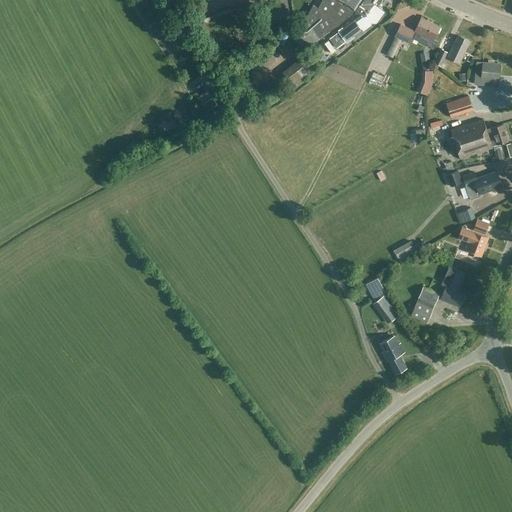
[(319,40),(325,37),(323,34),(339,25),(354,10),(360,0),(321,0),(318,7),(313,5),(302,25),(307,28),(301,39),(306,47),(319,39),(319,40)]
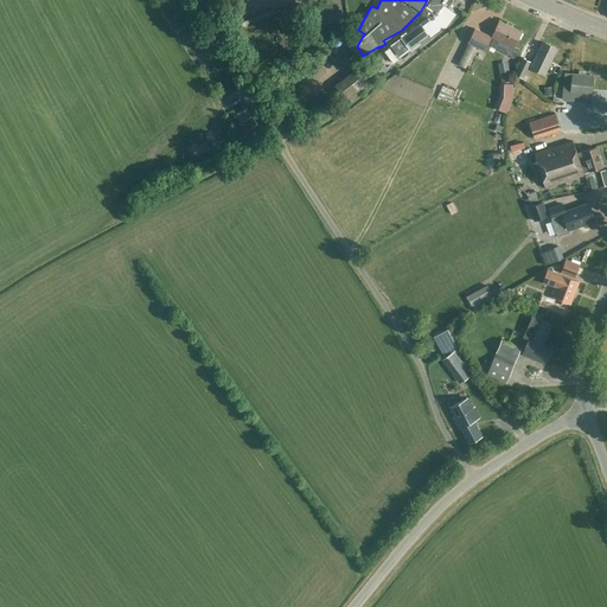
[(425,14),(432,20),(443,4),(448,7),(454,0),(429,0),(420,14),(422,17),(425,14)]
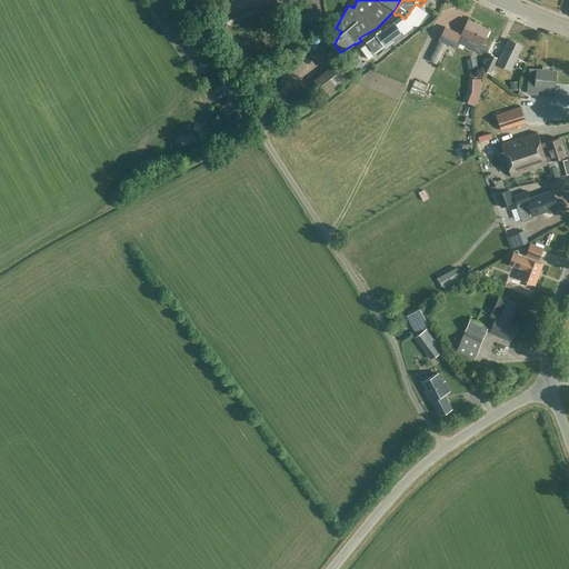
[(319,11),(289,17),(291,29),(321,25),(319,11)]
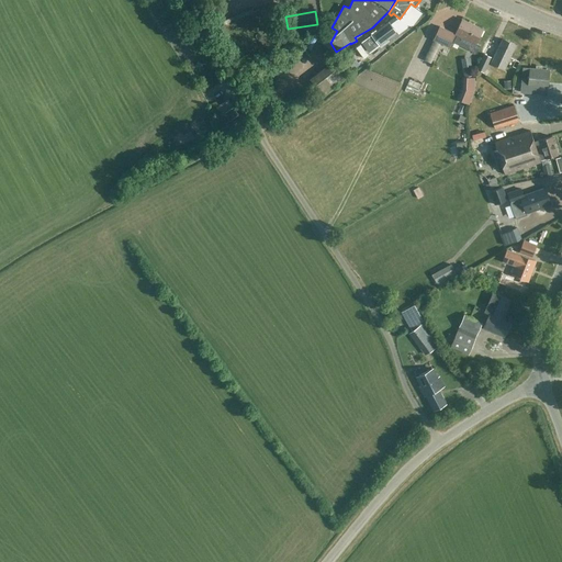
[(465,48),(474,53),(476,54),(481,45),(476,43),(483,30),(462,19),(456,34),(439,26),(436,35),(433,41),(450,48),(453,42),(465,48)]
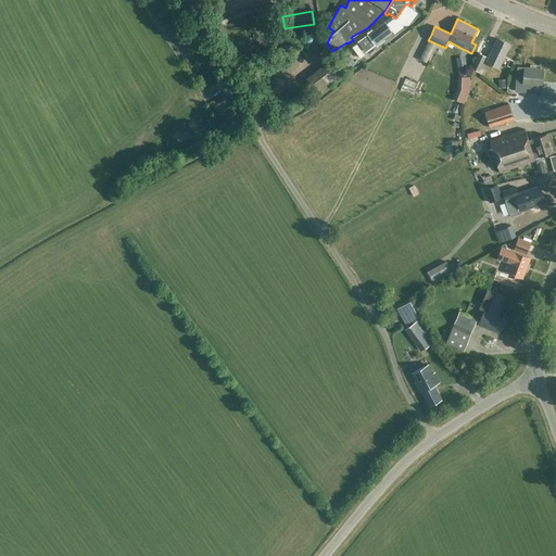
[(384,22),(367,35),(376,46),(393,32),(384,22)]
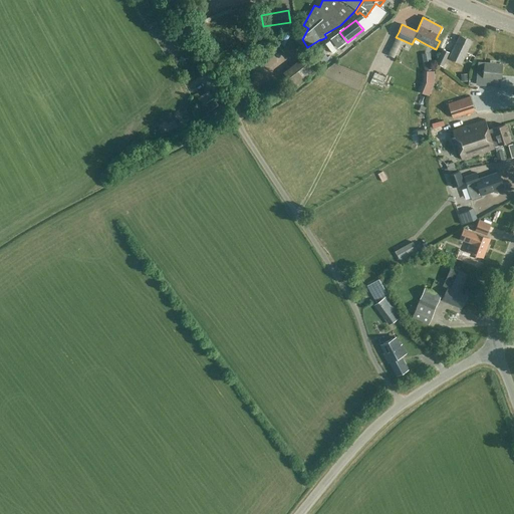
[(297,27),(289,35),(296,42),(304,34),(297,27)]
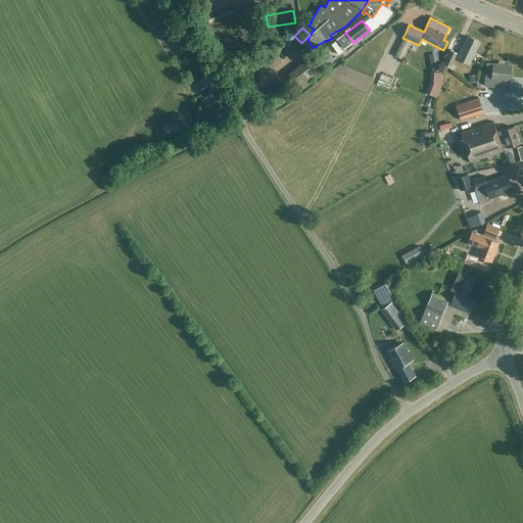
[(458,58),(469,64),(480,42),(468,37),(458,58)]
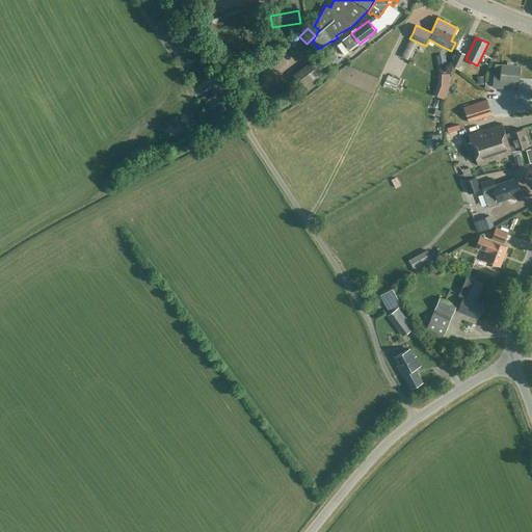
[(463,69),(460,67),(466,54),(458,51),(451,65),(456,68),(455,71),(461,74),(463,69)]
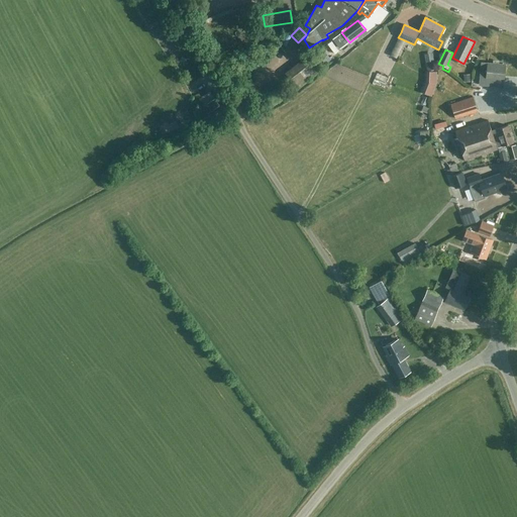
[(435,70),(432,54),(424,55),(427,72),(435,70)]
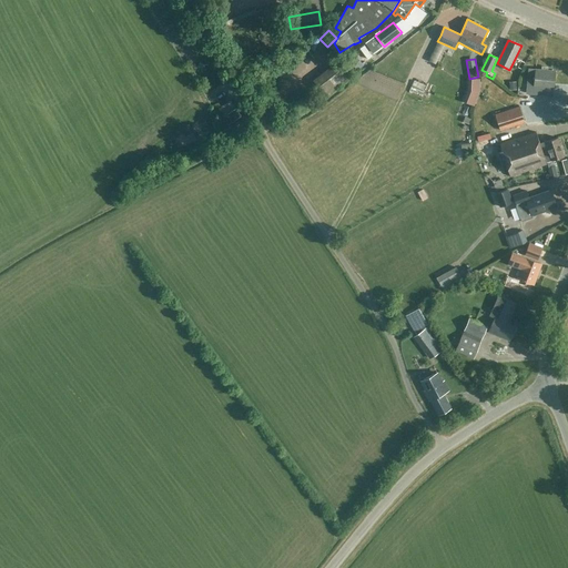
[(337,64),(315,82),(325,95),(347,78),(337,64)]
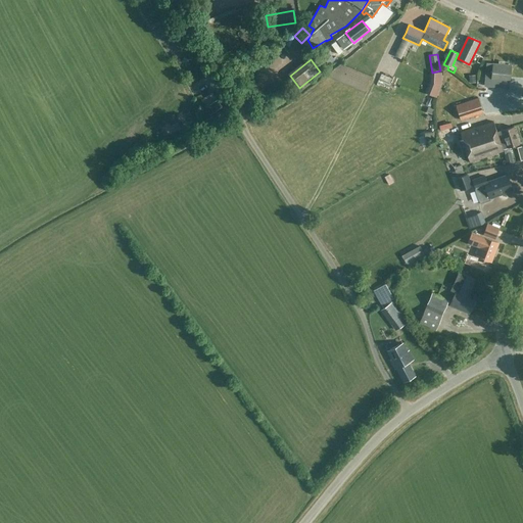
[(486,63),(484,86),(509,88),(509,81),(510,81),(511,65),(492,63),(492,64),(486,63)]
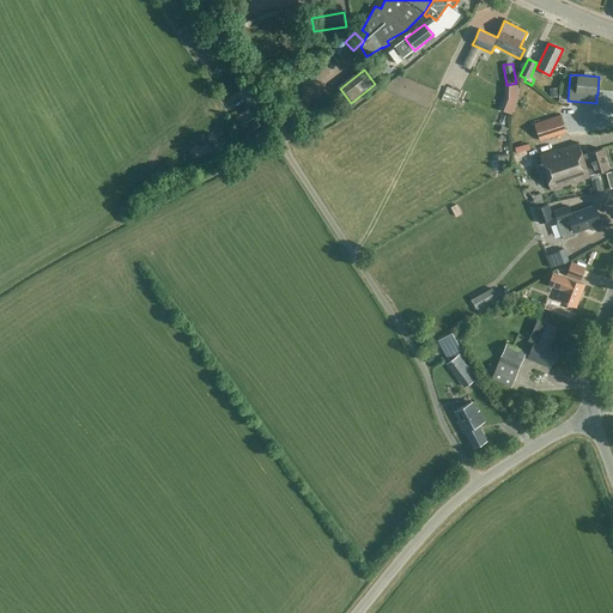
[(456,84),(453,91),(466,97),(469,89),(456,84)]
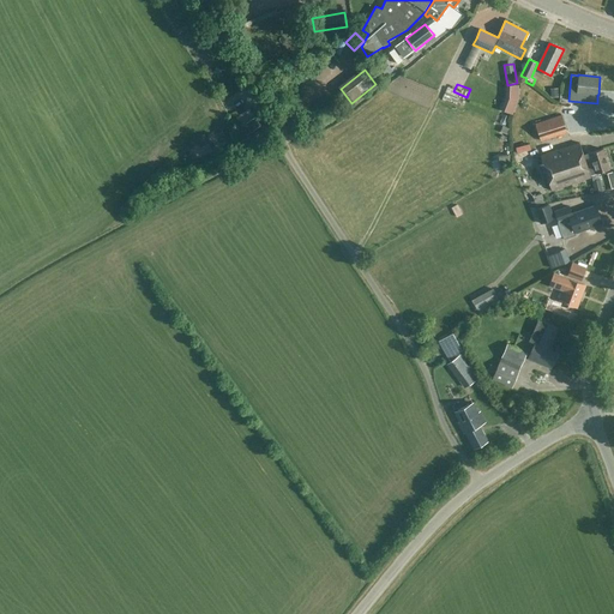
[(506,85),(506,96),(500,110),(512,115),(517,101),(518,86),(506,85)]
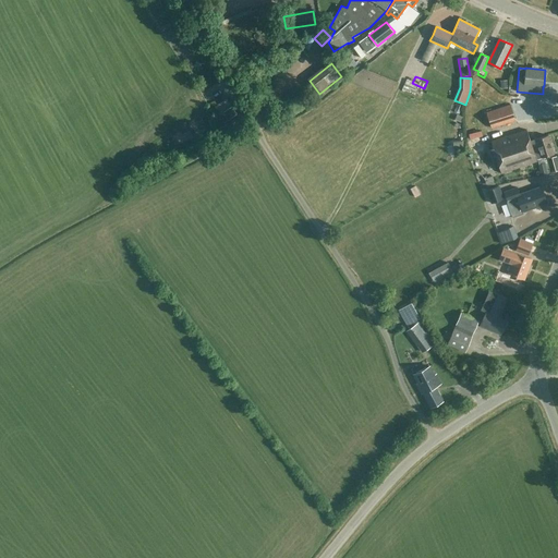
[(487,112),(493,128),(516,120),(510,105),(487,112)]
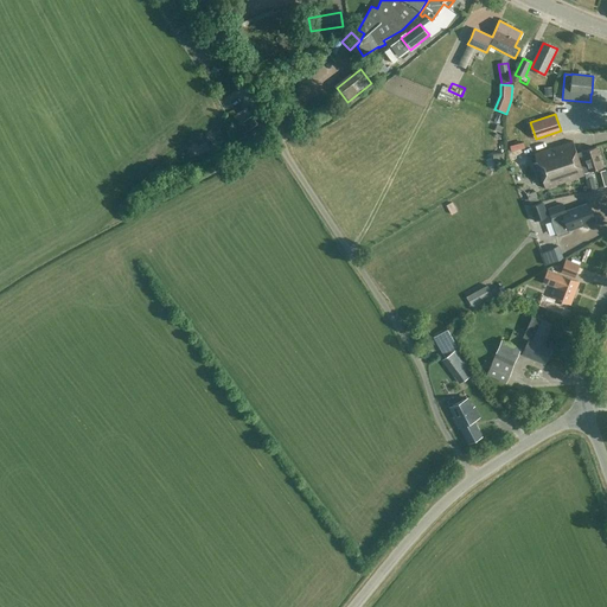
[(251,115),(238,125),(244,134),(257,125),(251,115)]
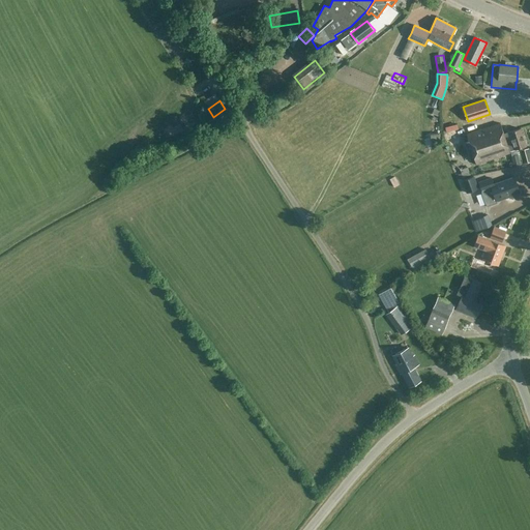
[(500,123),(467,135),(476,165),(510,153),(509,151),(526,146),(521,128),(504,134),(500,123)]
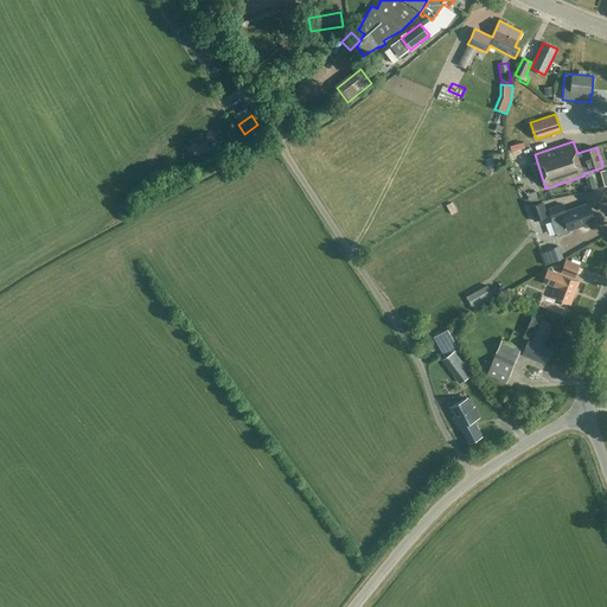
[(522,157),(532,153),(531,147),(519,152),(522,157)]
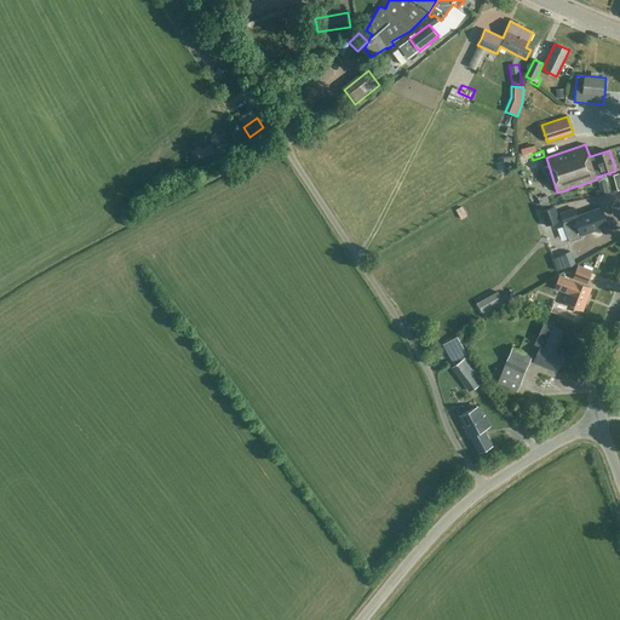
[(607,182),(597,183),(600,195),(612,191),(610,185),(608,187),(607,182)]
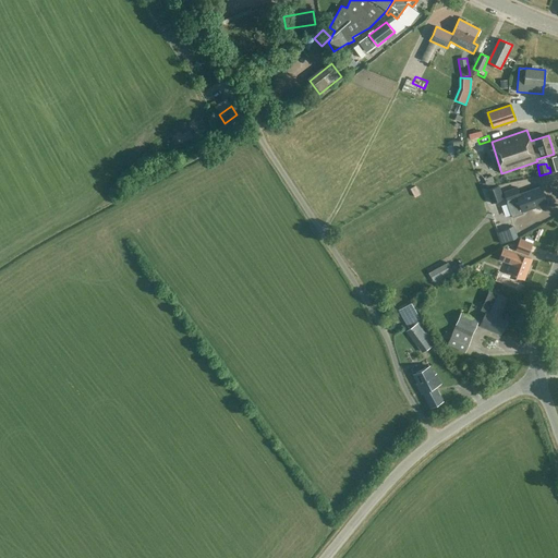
[(481,189),(495,184),(493,177),(477,181),(481,189)]
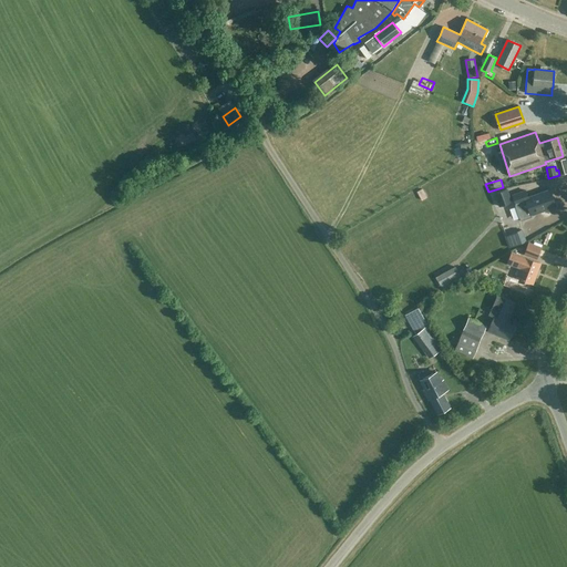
[(431,186),(425,189),(430,197),(435,194),(431,186)]
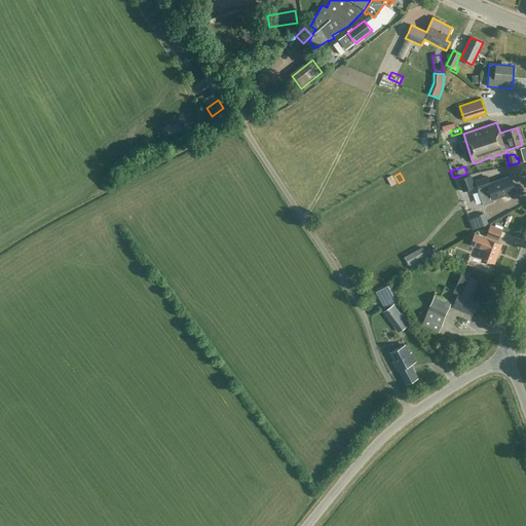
[(475,188),(471,175),(458,179),(462,192),(475,188)]
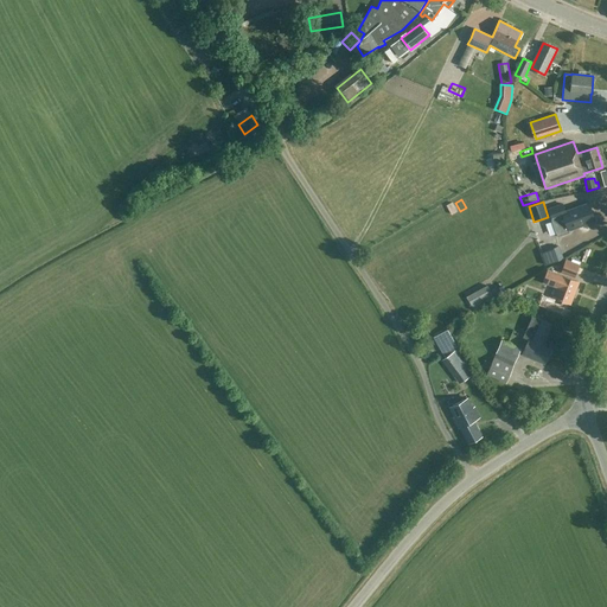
[(569,232),(568,231),(595,221),(588,203),(566,211),(563,204),(549,209),(553,219),(551,219),(557,237),(569,232)]
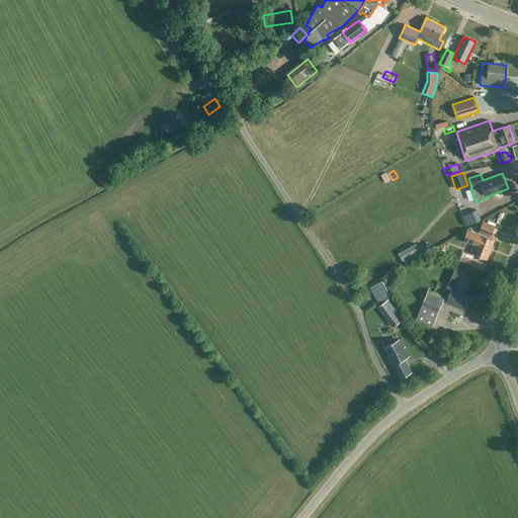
[(481,222),(478,210),(461,216),(465,227),(481,222)]
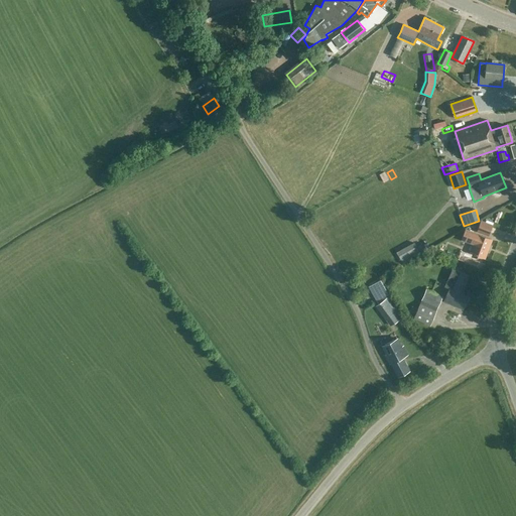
[(478,231),(489,235),(492,226),(481,222),(478,231)]
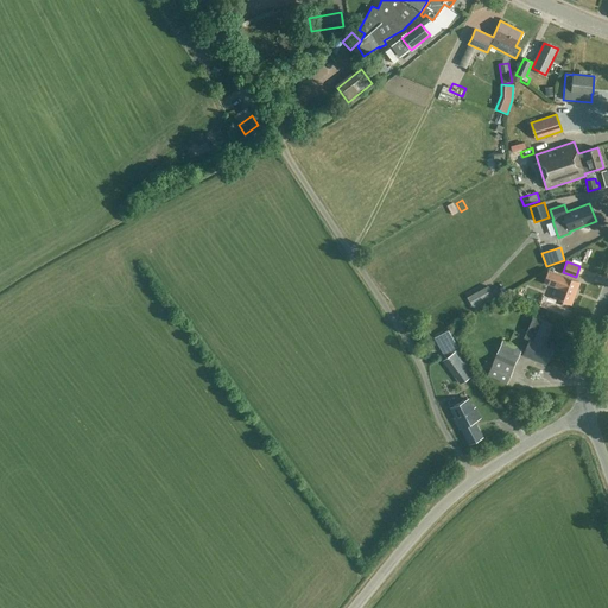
[(580,282),(563,276),(549,271),(544,283),(558,287),(555,298),(571,304),(580,282)]
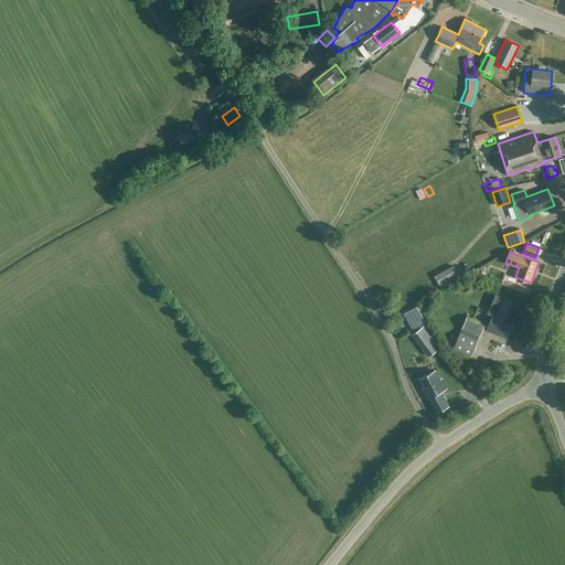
[(454,266),(434,276),(441,289),(460,278),(454,266)]
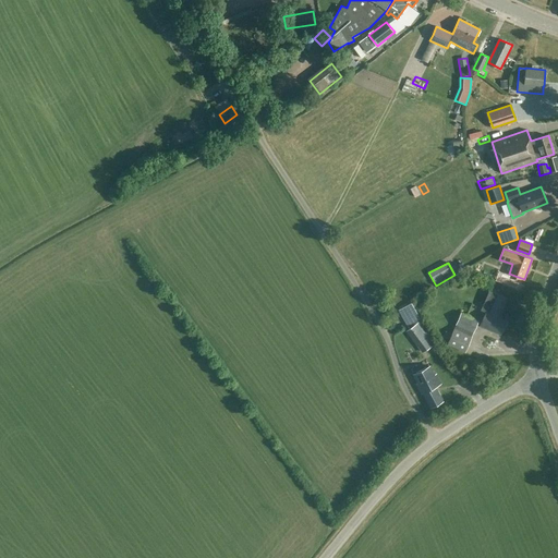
[(498,293),(498,294),(490,291),(482,311),(486,313),(481,325),(500,334),(507,320),(499,317),(508,298),(498,293)]
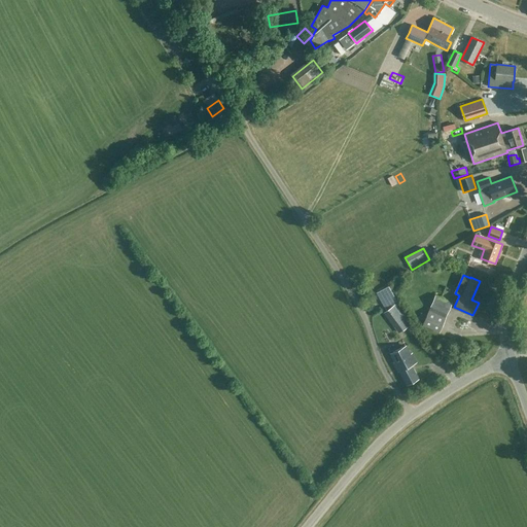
[(436,295),(431,307),(448,314),(453,303),(436,295)]
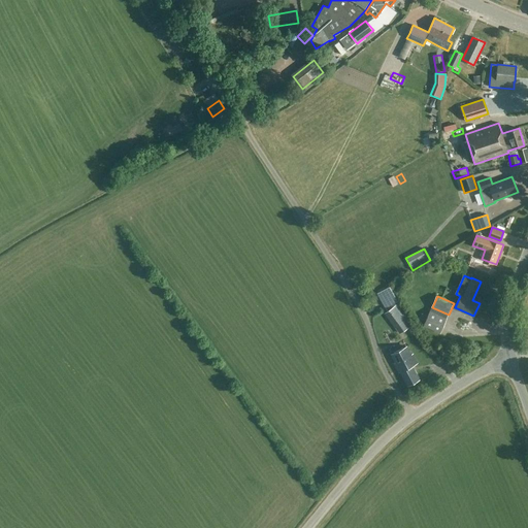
[(385,312),(400,333),(409,326),(395,305),(385,312)]
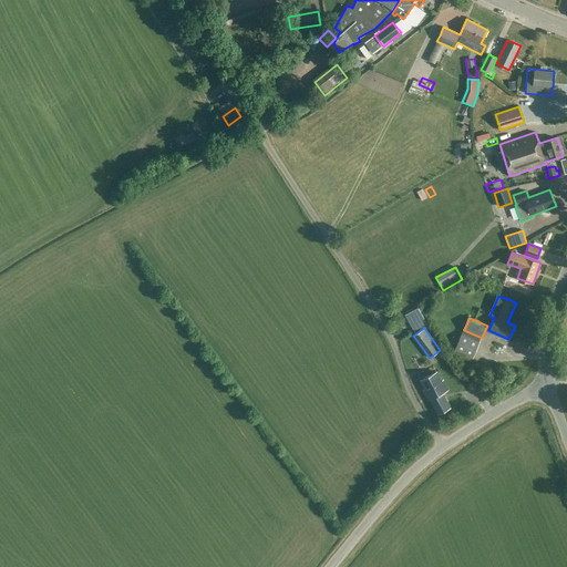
[(462,334),(460,340),(453,337),(450,343),(456,346),(455,350),(473,358),(480,342),(462,334)]
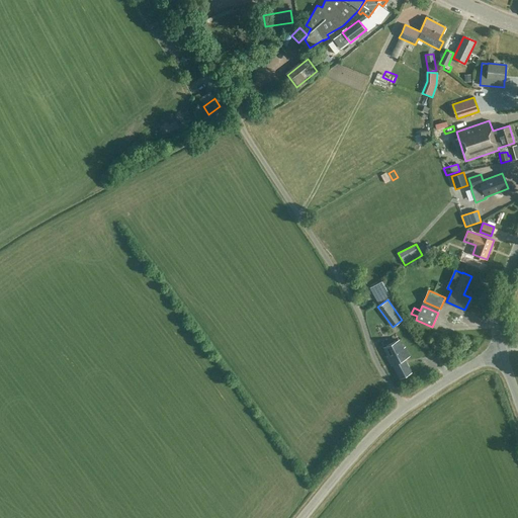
[(399,340),(384,347),(389,355),(386,356),(392,365),(394,364),(400,378),(410,373),(404,359),(409,357),(404,347),(403,348),(399,340)]
